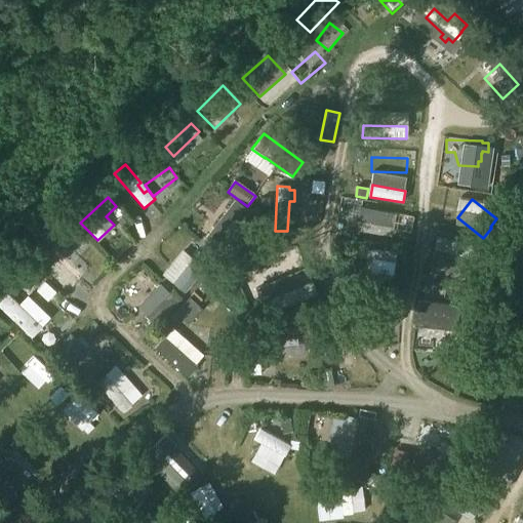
[(355,206),(353,220),(390,227),(393,213),(355,206)]
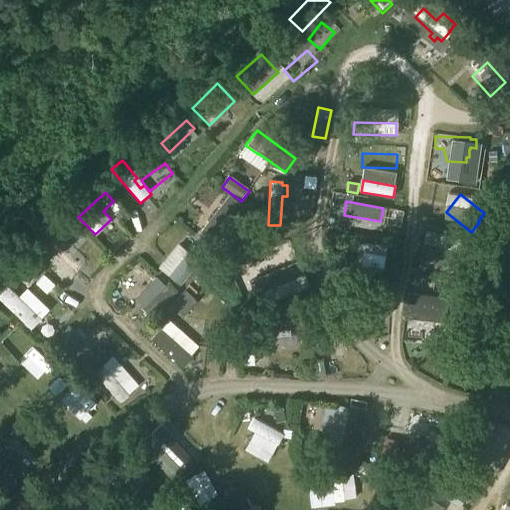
[(216,205),(196,230),(214,244),(234,219),(216,205)]
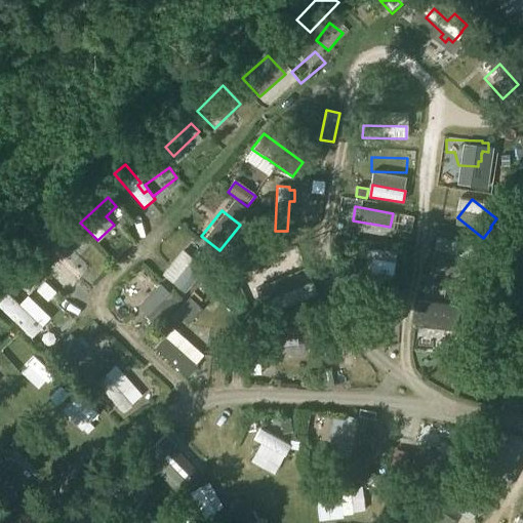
[(445,234),(439,243),(449,250),(445,257),(456,265),(461,256),(466,258),(471,251),(445,234)]
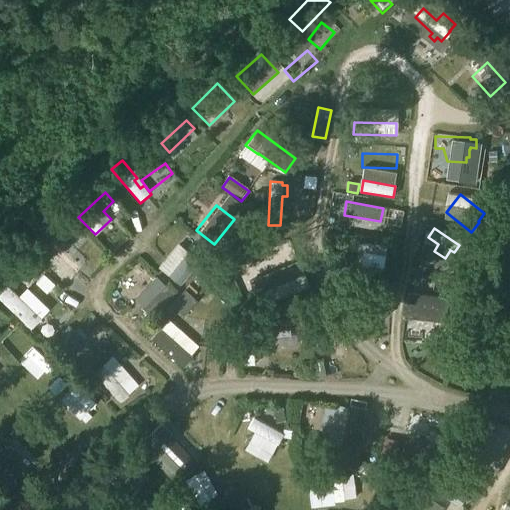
[(394,230),(392,238),(402,240),(403,232),(394,230)]
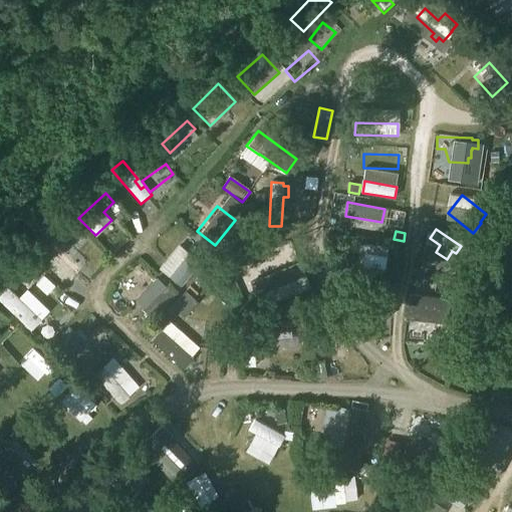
[(70,237),(58,251),(71,262),(83,249),(70,237)]
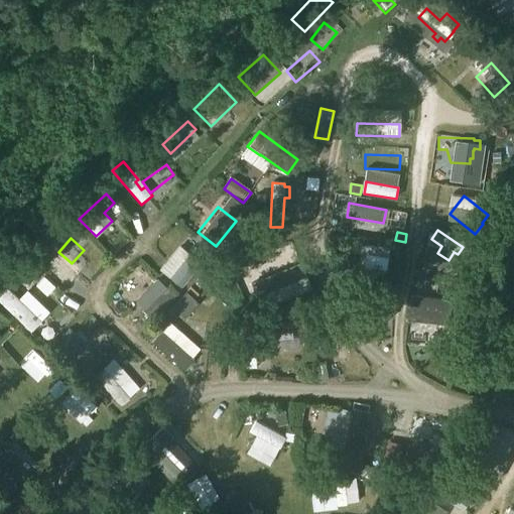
[(361,244),(360,255),(367,256),(365,269),(387,272),(390,249),(361,244)]
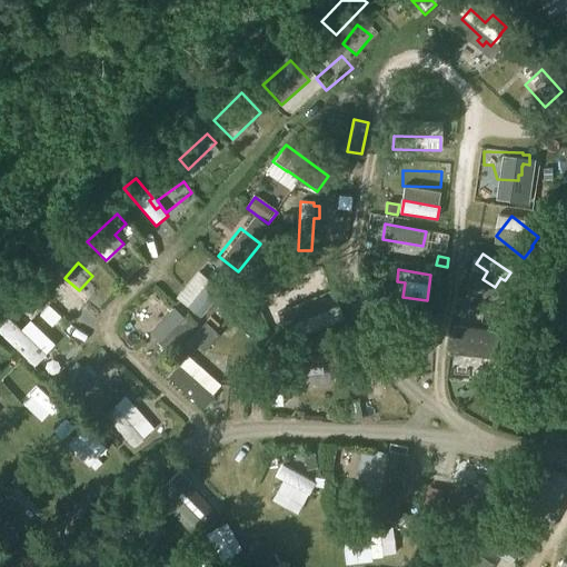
[(202,277),(180,302),(199,320),(231,284),(220,274),(211,284),(202,277)]
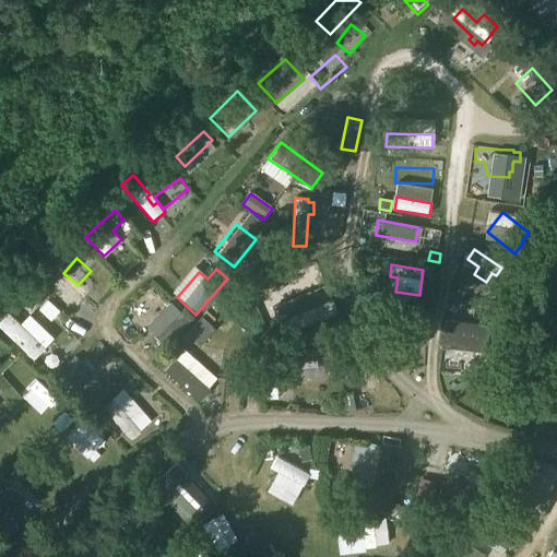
[(82,318),(95,306),(73,282),(60,294),(82,318)]
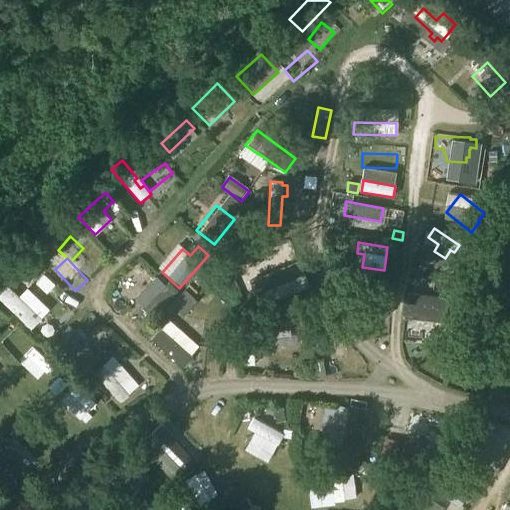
[(196,280),(203,287),(212,277),(205,270),(196,280)]
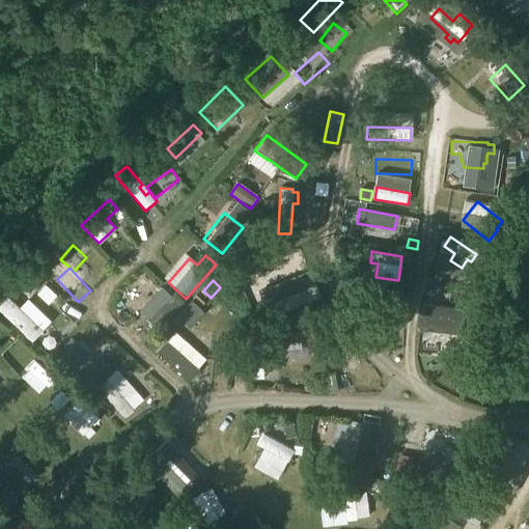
[(276,303),(270,306),(276,319),(319,302),(313,287),(291,297),(289,290),(274,298),(276,303)]
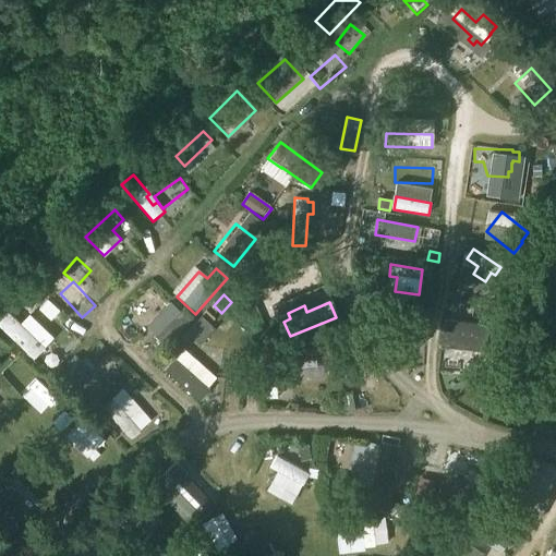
[(53,321),(61,313),(50,303),(43,311),(53,321)]
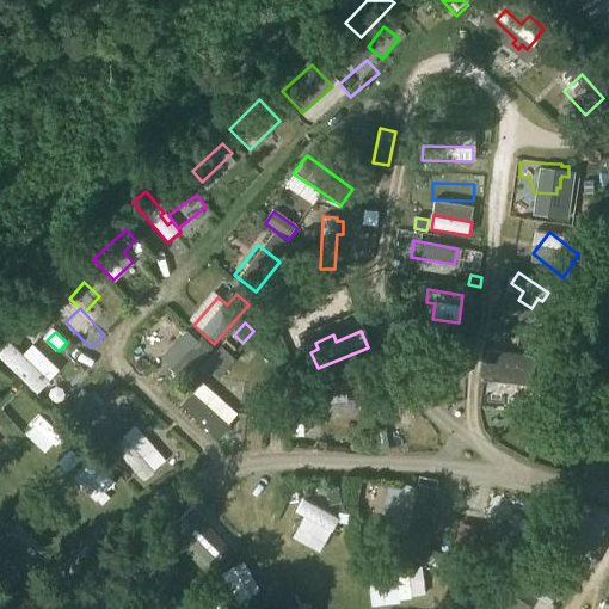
[(184,333),(159,358),(178,379),(209,349),(198,338),(194,343),(184,333)]
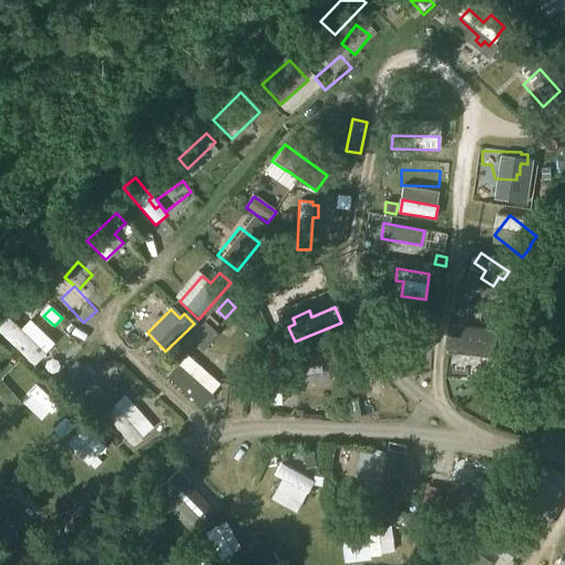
[(55,348),(30,324),(22,332),(10,320),(0,330),(0,332),(36,368),(55,348)]
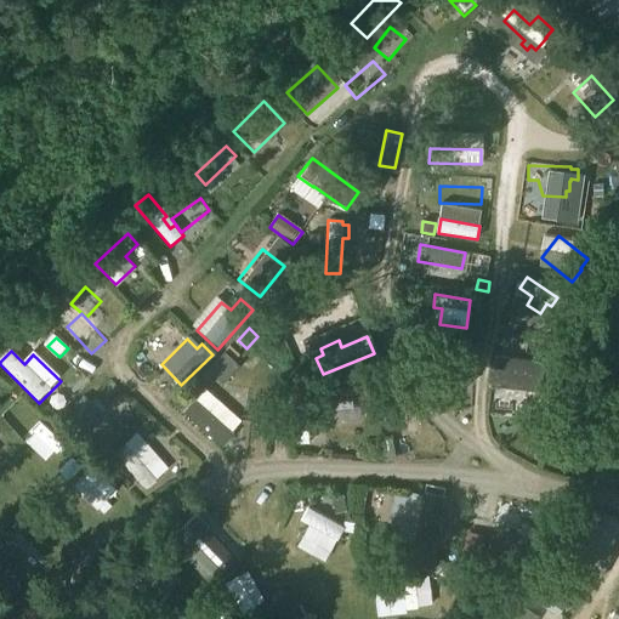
[(210,370),(225,384),(240,368),(226,353),(210,370)]
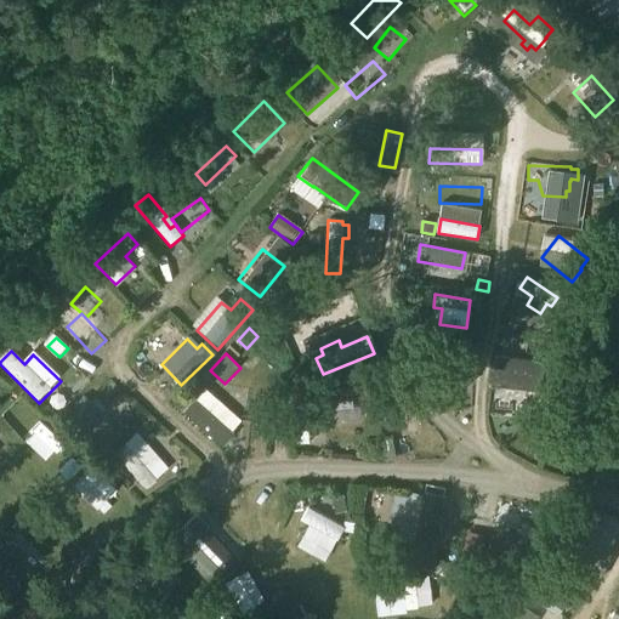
[(419,353),(419,372),(472,370),(472,353),(419,353)]
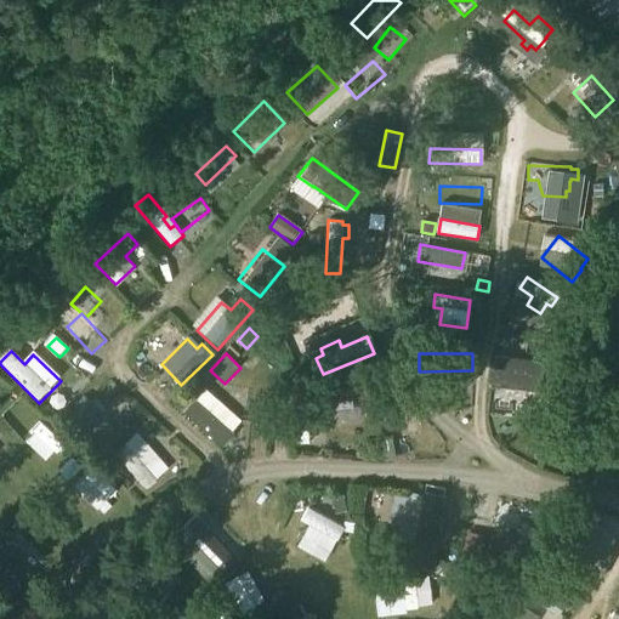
[(497,367),(495,381),(545,386),(546,373),(497,367)]
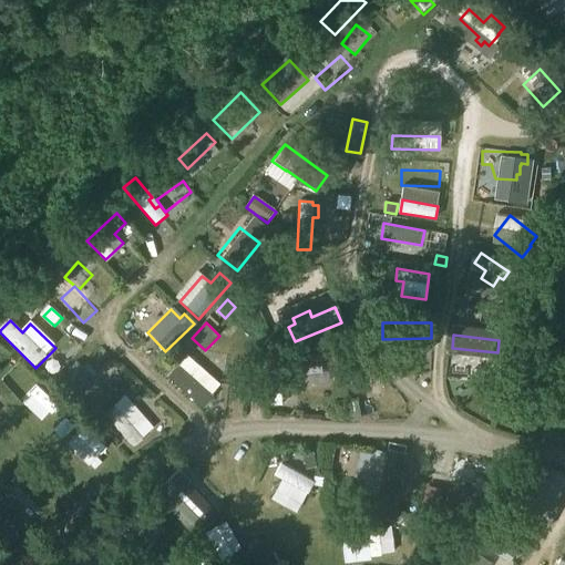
[(347,338),(335,341),(345,388),(358,384),(353,367),(365,365),(360,343),(349,346),(347,338)]
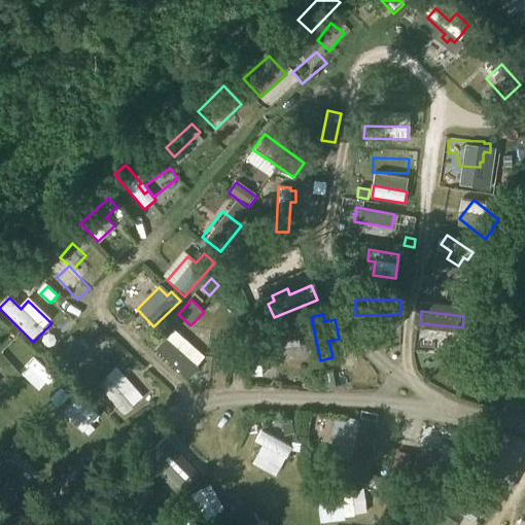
[(483,335),(490,325),(482,319),(475,328),(483,335)]
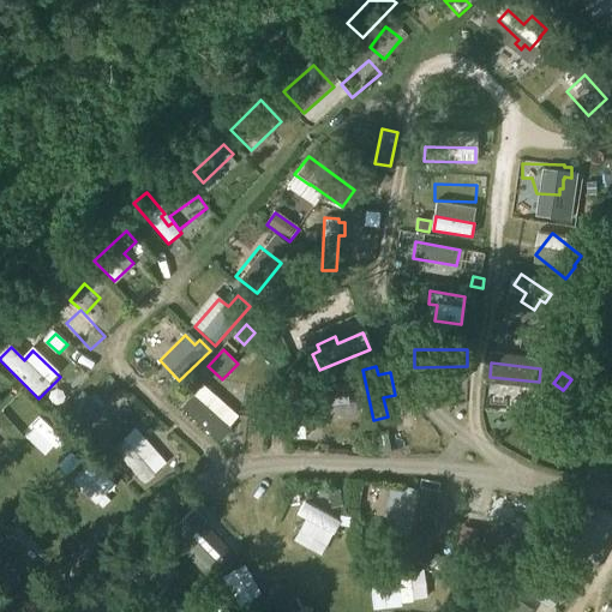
[(178,394),(171,402),(175,406),(175,407),(195,425),(195,426),(198,430),(199,429),(216,443),(228,430),(226,427),(235,417),(198,384),(189,395),(187,394),(183,399),(178,394)]
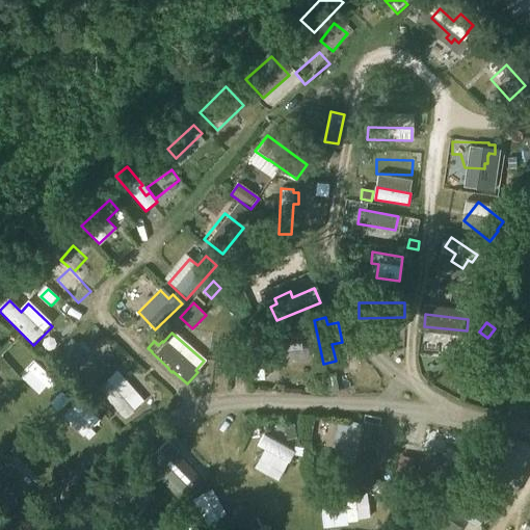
[(297,334),(254,338),(256,353),(263,353),(264,355),(268,355),(268,352),(274,351),(275,365),(308,361),(307,348),(298,349),(297,334)]
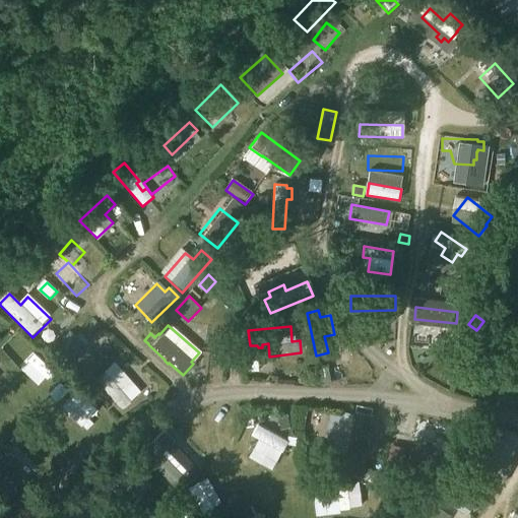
[(455,328),(434,355),(444,363),(454,349),(462,355),(473,341),(455,328)]
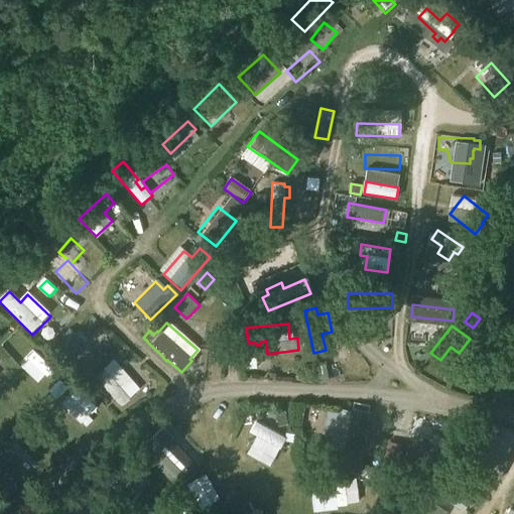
[(19,335),(8,346),(25,363),(36,352),(19,335)]
